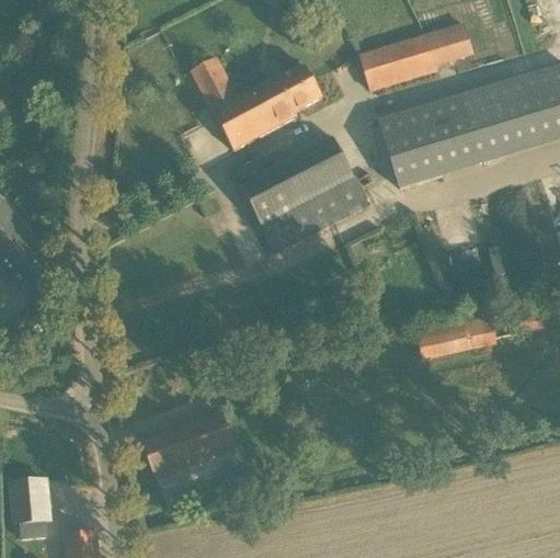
[(464,22),(360,54),(370,91),(440,70),(438,66),(475,55),(464,22)]
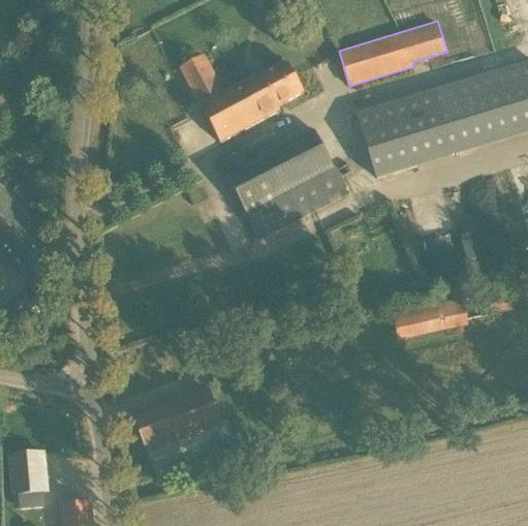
[(221,142),(239,131),(281,110),(279,105),(305,91),(289,63),(267,74),(265,71),(224,92),(205,54),(181,66),(221,142)]
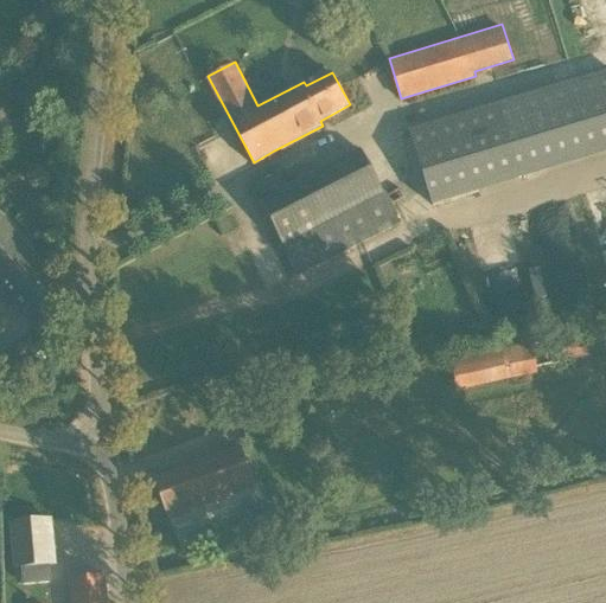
[(522,162),(605,135),(605,69),(410,129),(433,203),(525,175),(522,162)]
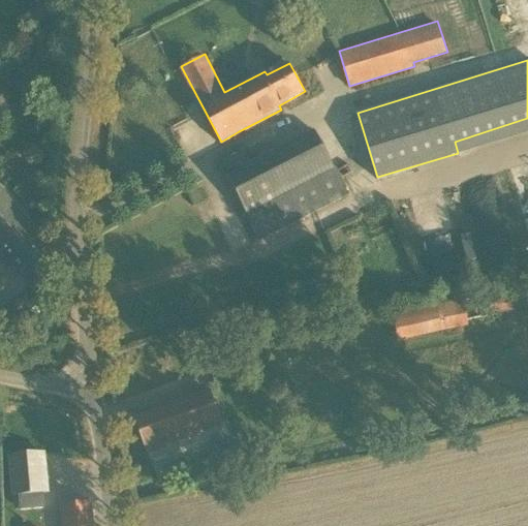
[(221,158),(246,211),(258,236),(347,192),(316,128),(249,162),(244,150),(221,158)]
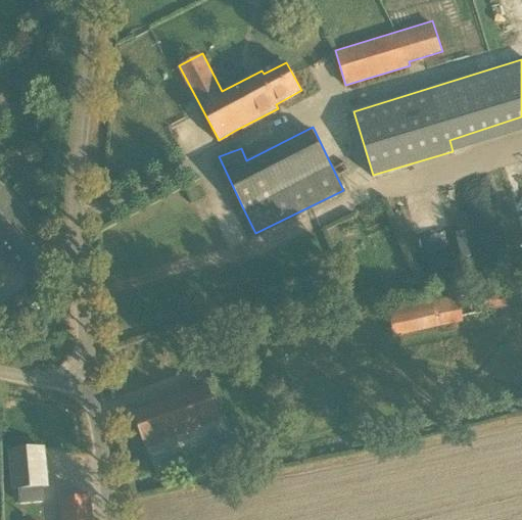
[(0,243),(33,281),(28,286),(33,292),(58,271),(55,262),(46,251),(52,246),(0,182),(0,243)]
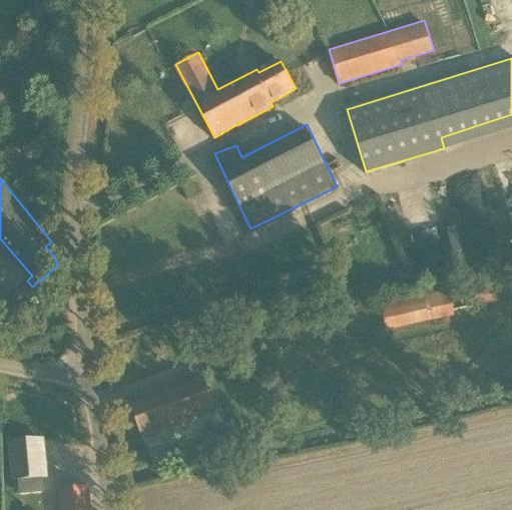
[(0,312),(32,287),(27,281),(1,303),(0,301),(0,312)]
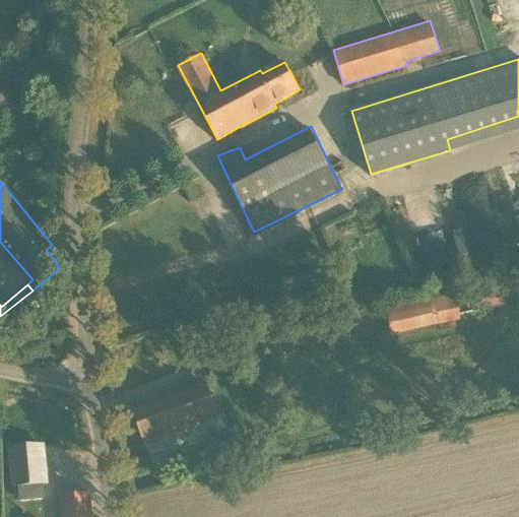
[(455,291),(431,296),(437,324),(461,318),(455,291)]
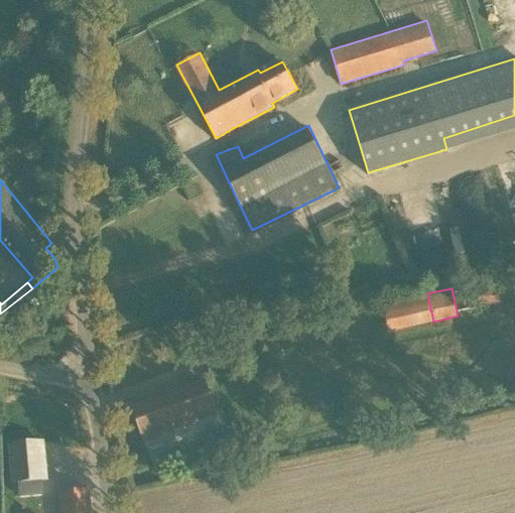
[(35,289),(26,296),(35,307),(44,300),(35,289)]
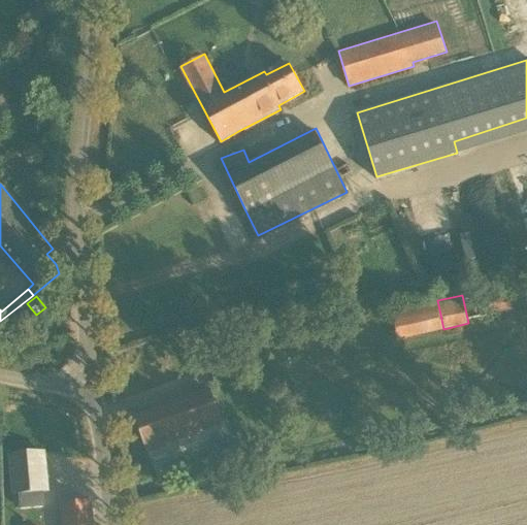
[(208,389),(155,408),(135,416),(152,459),(210,436),(206,426),(221,421),(208,389)]
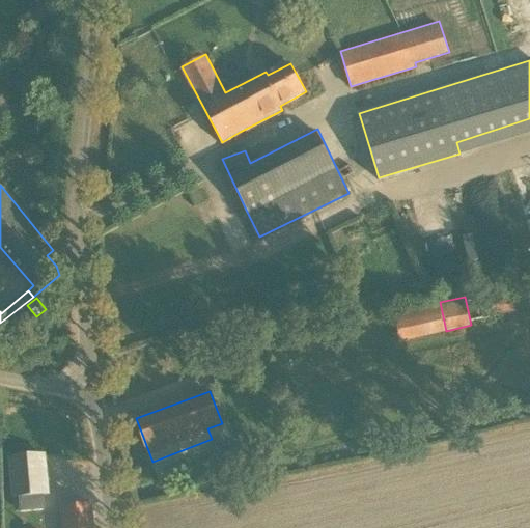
[(45,453),(11,456),(15,496),(48,493),(45,453)]
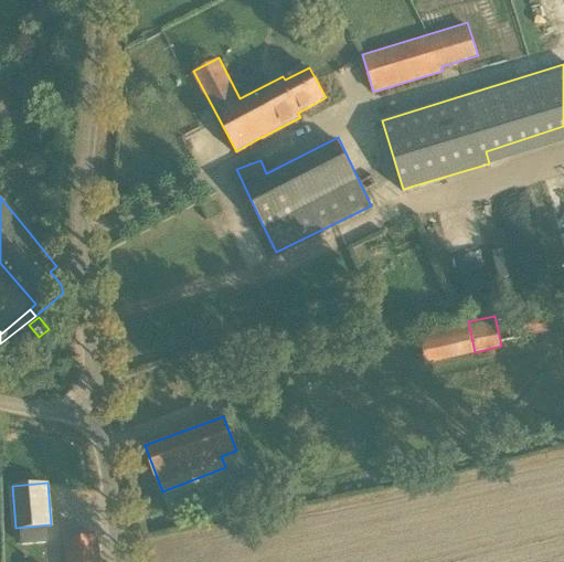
[(99,561),(97,534),(67,538),(68,561),(99,561)]
